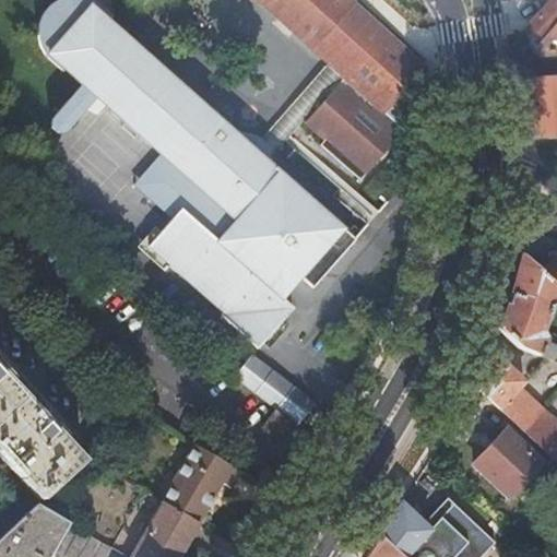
[(241,215),(220,240),(181,208),(173,217),(149,246),(226,312),(224,316),(260,347),(295,307),(283,297),(301,275),(315,286),(357,237),(276,166),(269,174),(215,127),(222,119),(107,20),(113,14),(95,0),(57,0),(50,4),(44,12),(40,22),(39,32),(45,50),(64,71),(67,68),(85,84),(99,96),(114,108),(118,104),(244,213),(241,215)]
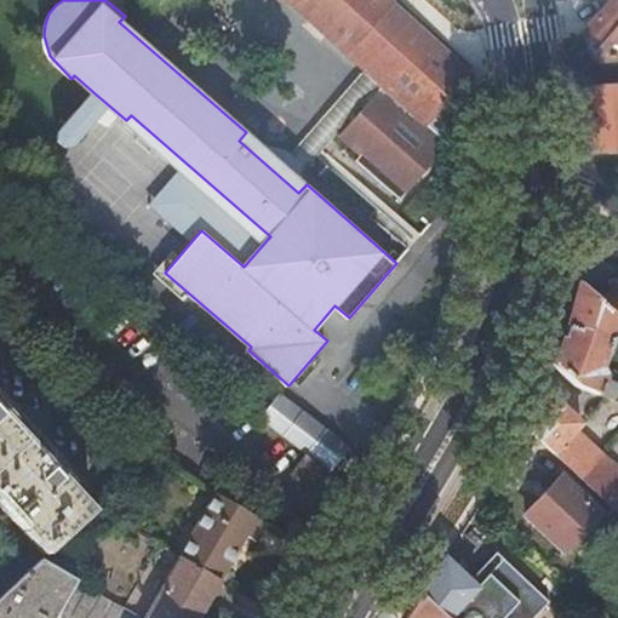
[(289,0),(383,85),(339,135),(360,154),(356,159),(400,198),(450,143),(448,142),(450,141),(452,98),(452,97),(474,74),(392,0),(289,0)]
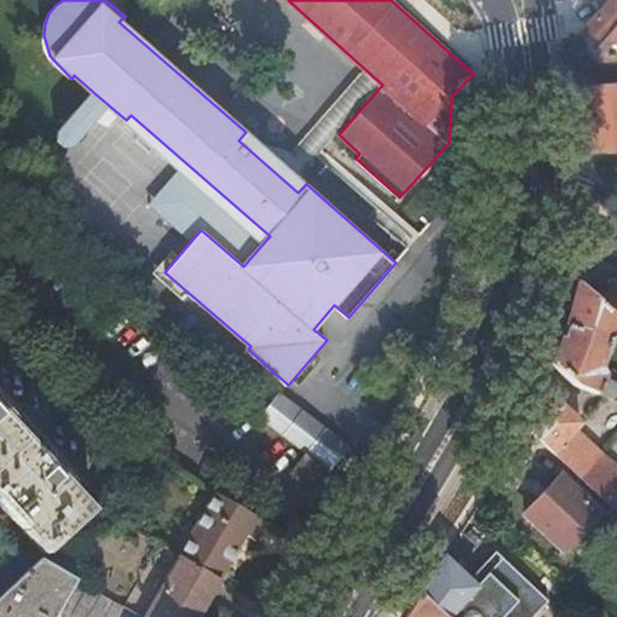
[(616,0),(587,32),(587,33),(600,52),(616,33),(616,0)]
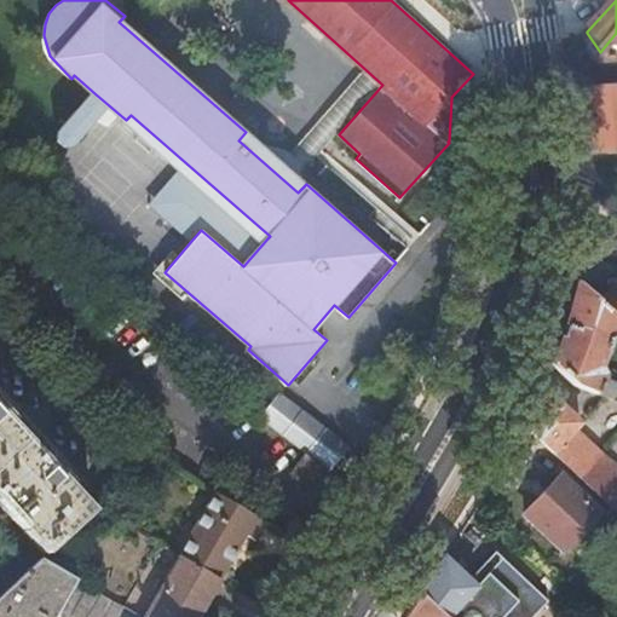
[(616,33),(600,52),(605,58),(616,57),(616,33)]
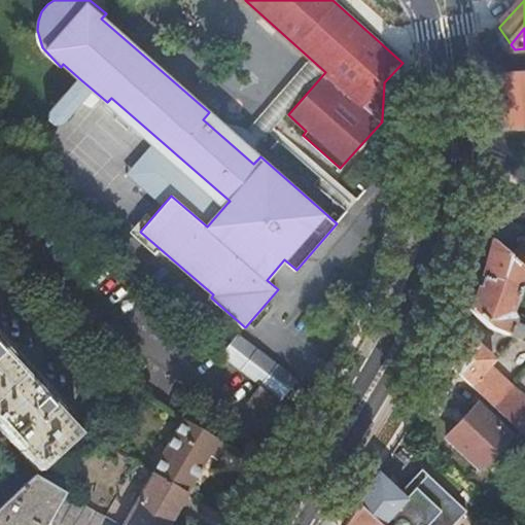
[(524,69),(503,71),(508,130),(524,129),(524,69)]
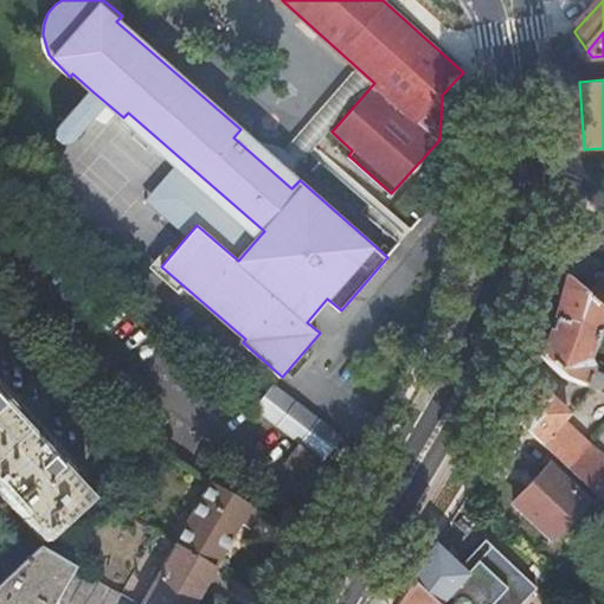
[(108,104),(92,91),(60,128),(58,135),(60,141),(65,145),(71,145),(108,104)]
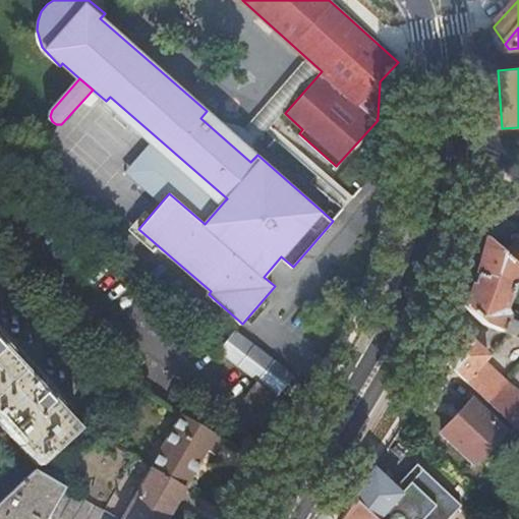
[(124,170),(161,203),(169,193),(205,224),(225,200),(153,138),(124,170)]
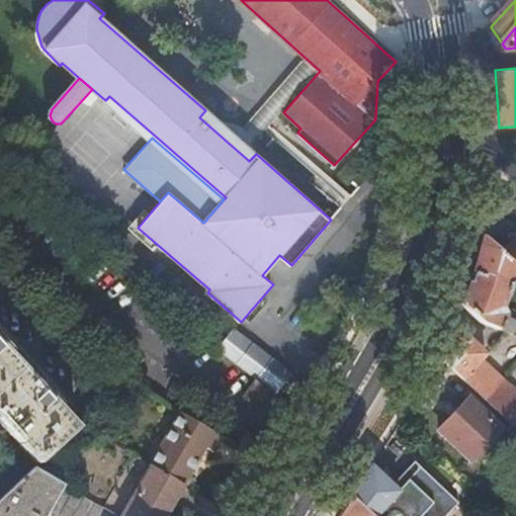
[(501,252),(484,236),(480,250),(476,262),(471,277),(466,292),(462,305),(481,322),(513,335),(515,332),(515,319),(504,315),(501,308),(515,268),(515,264),(501,252)]
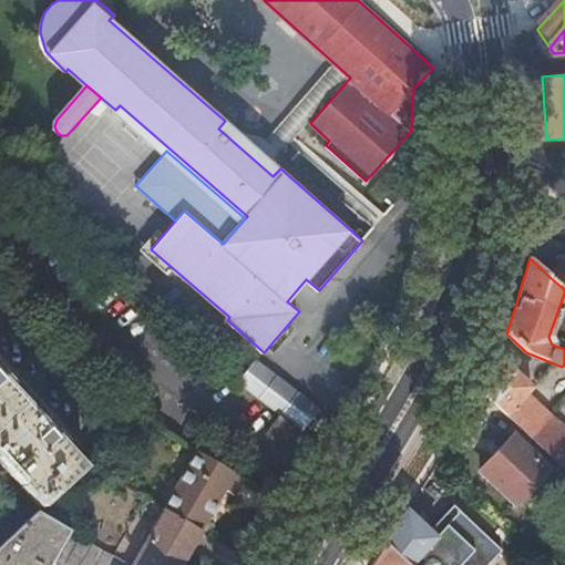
[(564,262),(562,265),(548,276),(564,289),(564,262)]
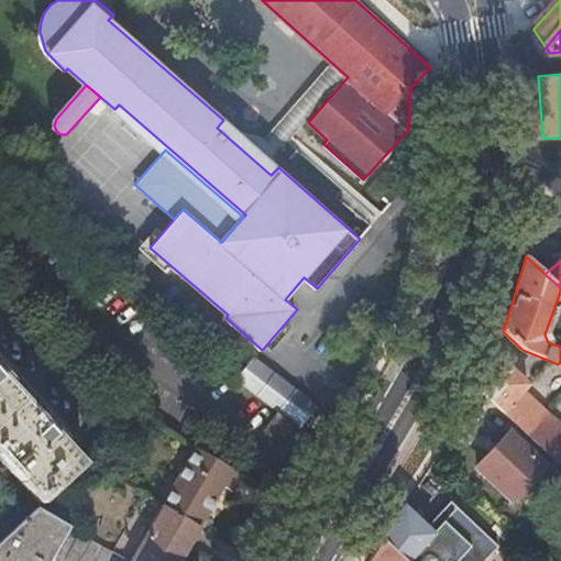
[(528,385),(494,353),(479,388),(560,465),(560,424),(524,389),(528,385)]
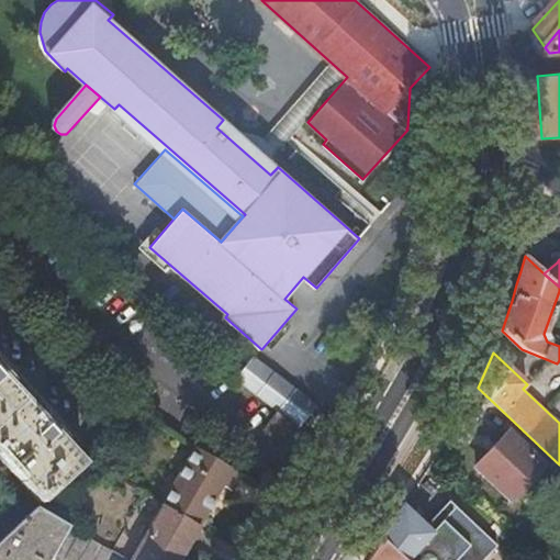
[(278,410),(298,426),(301,427),(318,403),(255,355),(237,378),(278,410)]
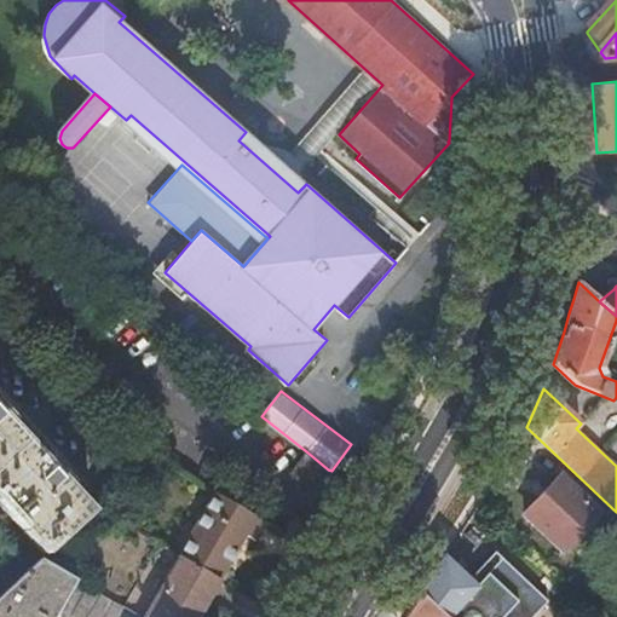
[(0,502),(46,553),(97,507),(151,456),(145,450),(87,503),(67,483),(65,484),(57,474),(61,470),(55,463),(51,467),(41,457),(42,456),(9,419),(7,420),(0,411),(0,408),(1,407),(0,404),(0,502)]
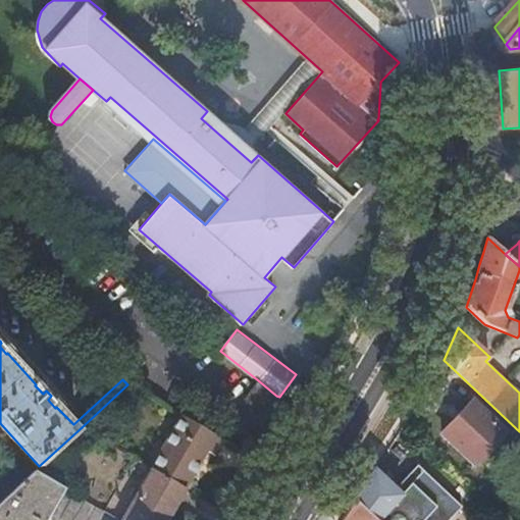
[(264,412),(276,396),(258,380),(245,398),(264,412)]
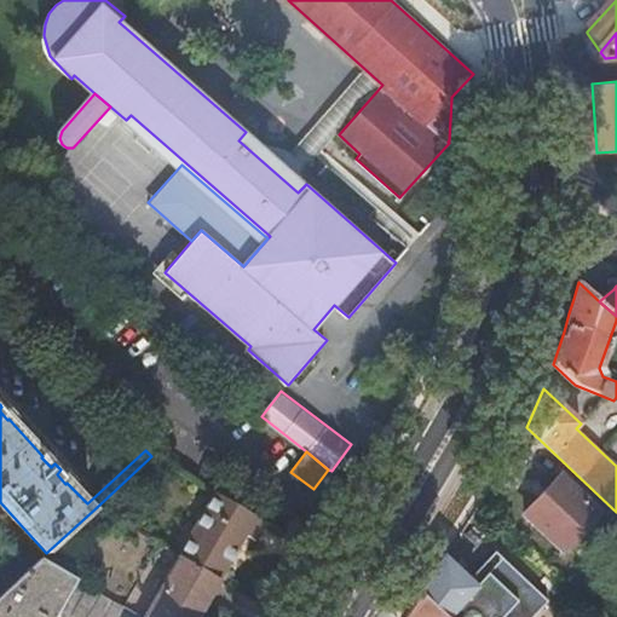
[(601,511),(564,476),(528,513),(565,549),(601,511)]
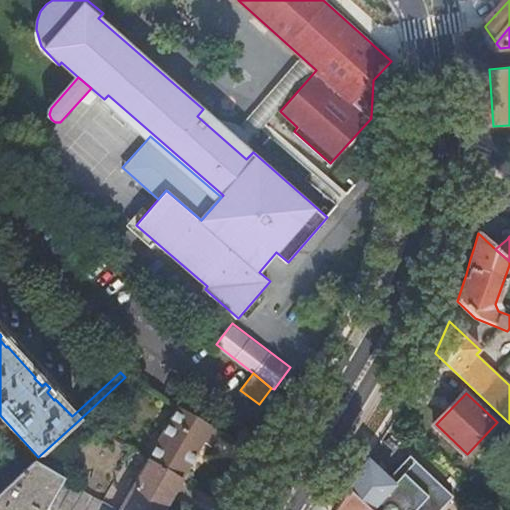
[(221,432),(211,426),(177,407),(149,459),(182,478),(203,441),(212,447),(221,432)]
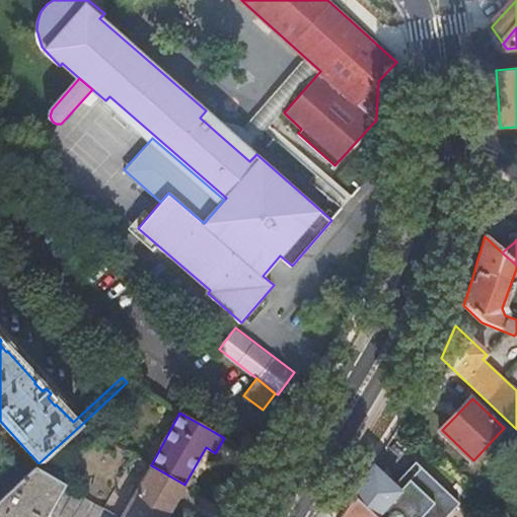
[(448,516),(461,504),(417,462),(394,487),(375,468),(374,469),(374,468),(354,499),(373,516),(448,516)]
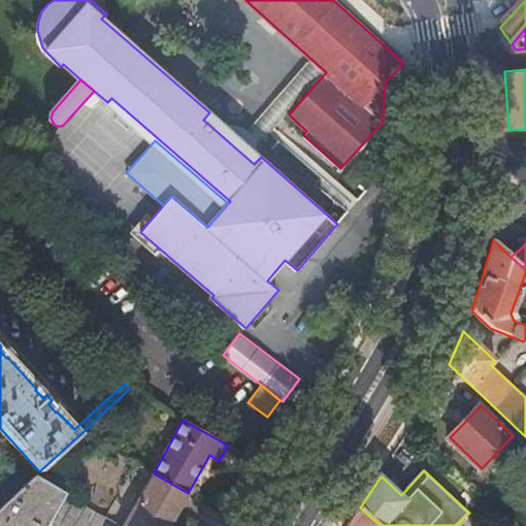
[(169,525),(188,493),(154,473),(123,525),(169,525)]
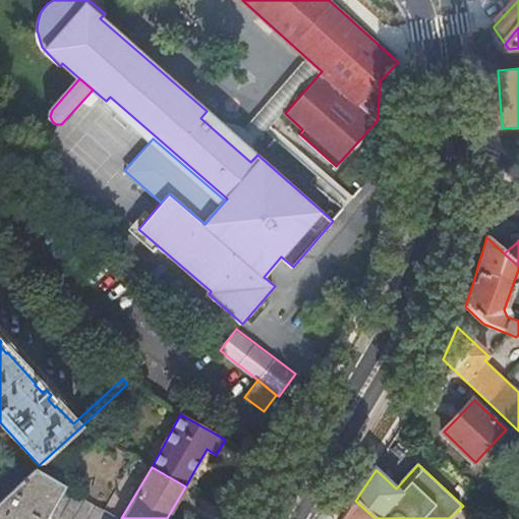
[(119,518),(34,470),(0,502),(0,518),(47,518),(52,511),(65,518),(119,518)]
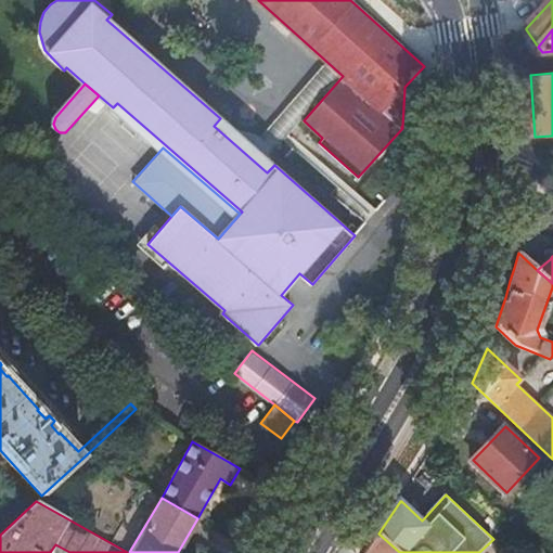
[(399,552),(378,534),(365,552),(399,552)]
